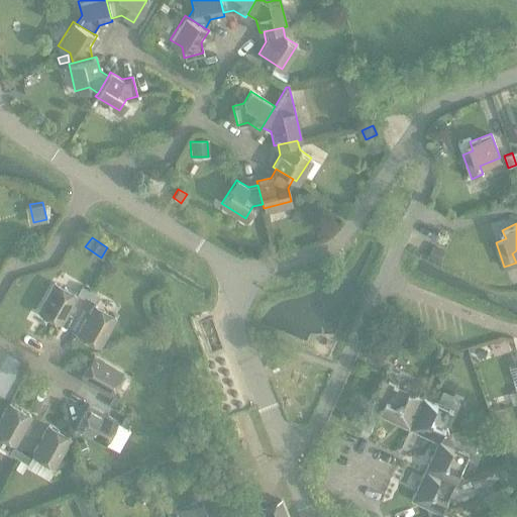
[(433,245),(429,254),(439,260),(443,250),(433,245)]
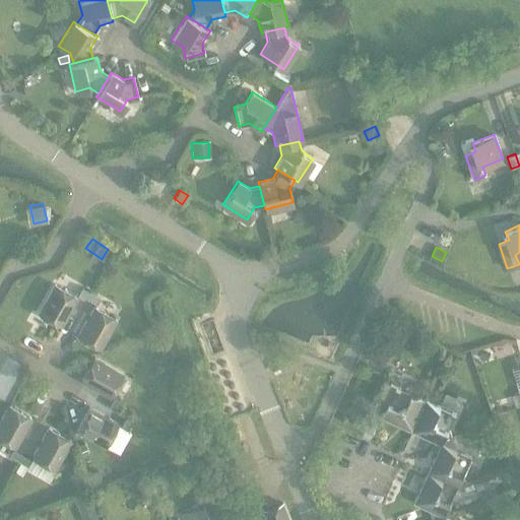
[(38,313),(60,325),(76,297),(54,284),(38,313)]
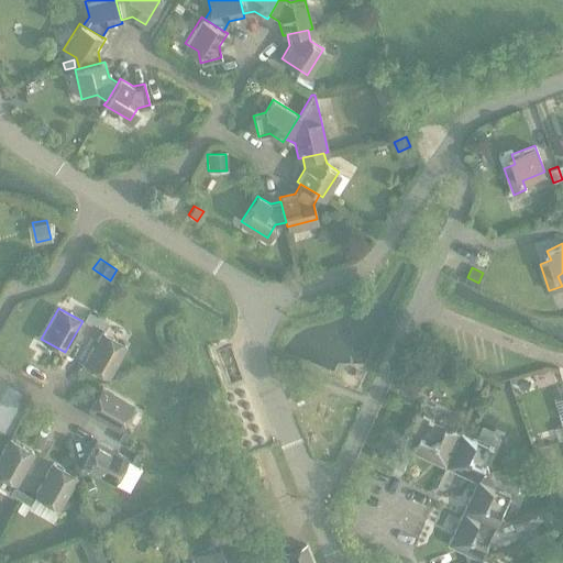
[(84,318),(94,323),(98,316),(88,310),(84,318)]
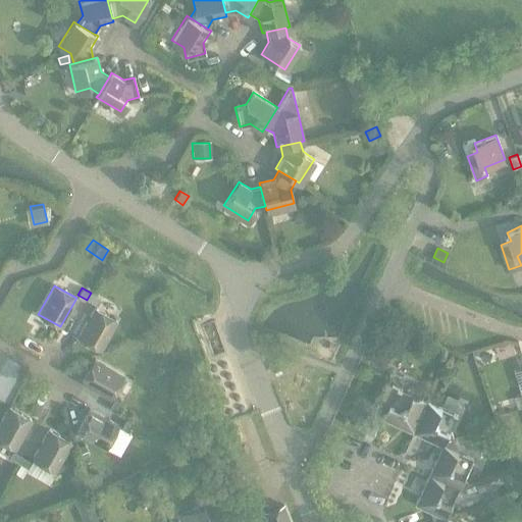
[(91,293),(87,300),(97,305),(100,299),(91,293)]
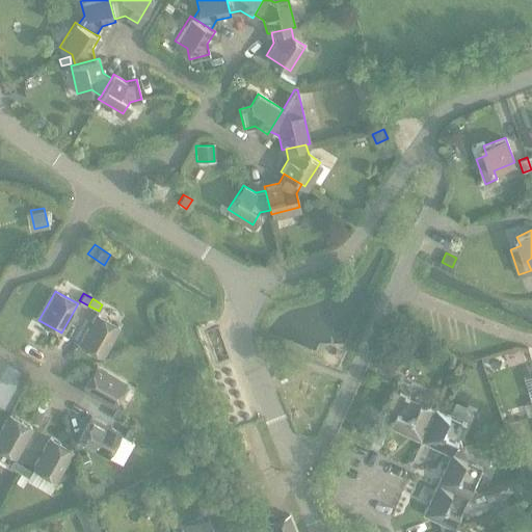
[(80,343),(102,355),(118,326),(96,314),(80,343)]
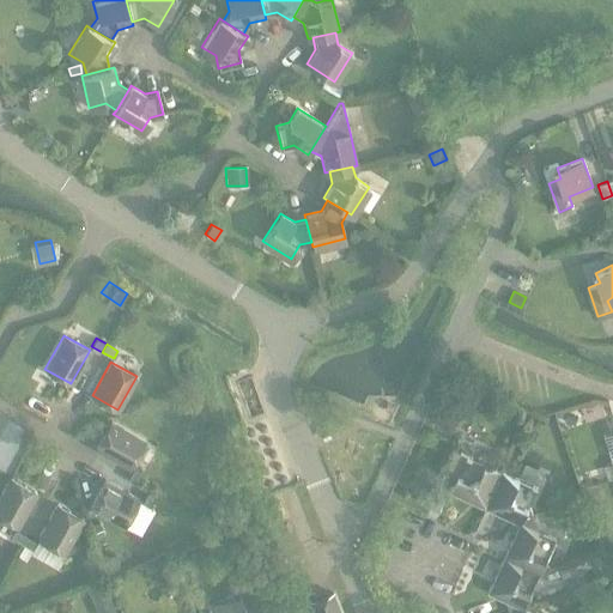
[(96,448),(129,466),(144,441),(110,422),(96,448)]
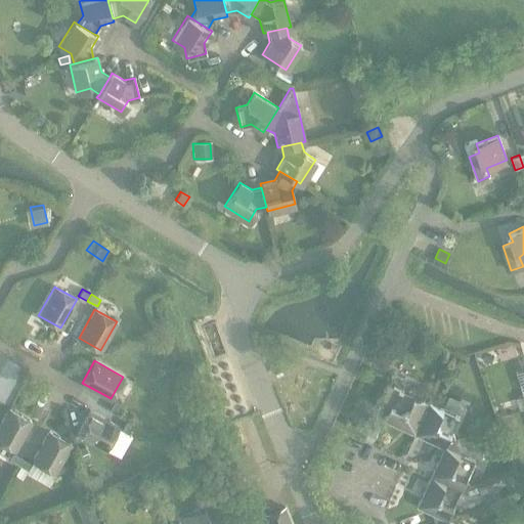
[(385,420),(415,434),(429,403),(389,385),(380,405),(390,409),(385,420)]
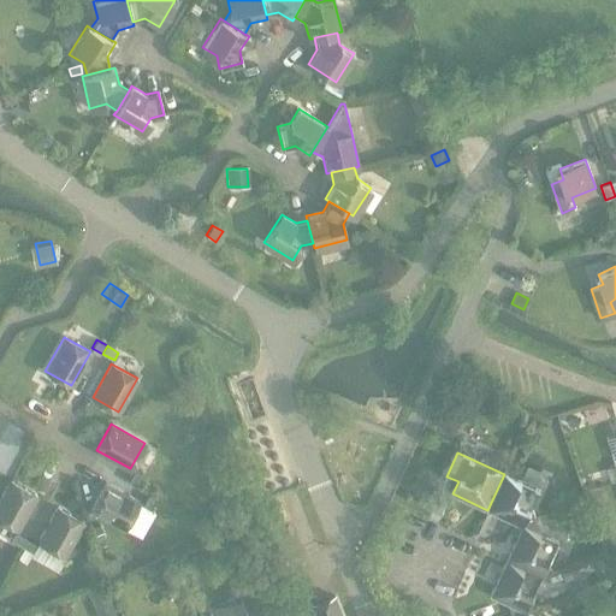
[(128,481),(135,486),(141,475),(134,471),(128,481)]
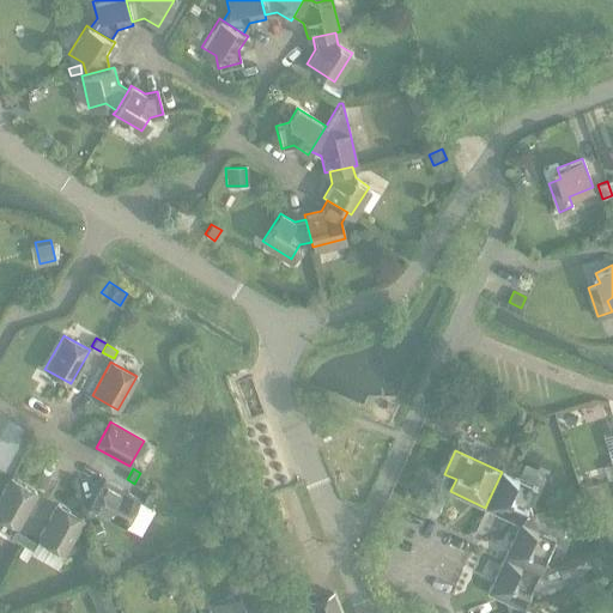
[(485,508),(520,523),(534,517),(529,505),(538,487),(502,472),(485,508)]
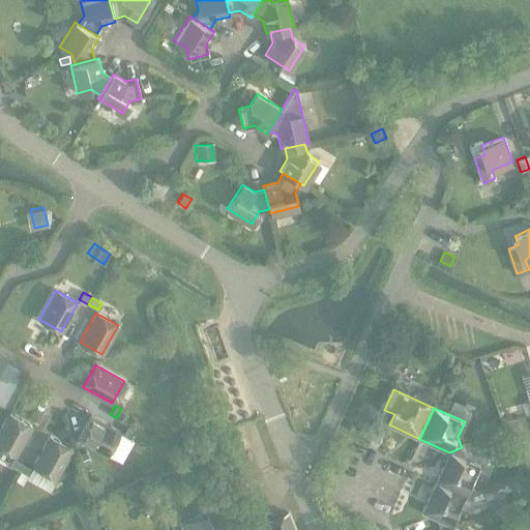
[(0,428),(0,445),(16,454),(31,425),(9,413),(0,428)]
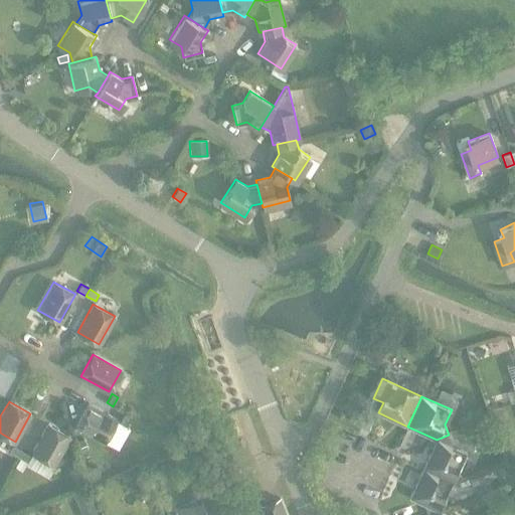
[(75,425),(104,441),(116,419),(88,403),(75,425)]
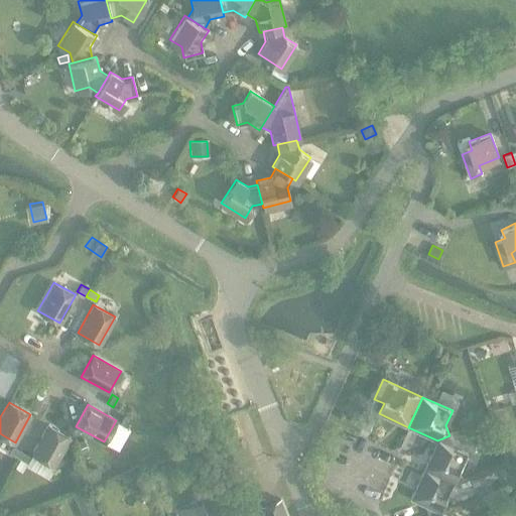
[(119,422),(125,425),(130,416),(124,413),(119,422)]
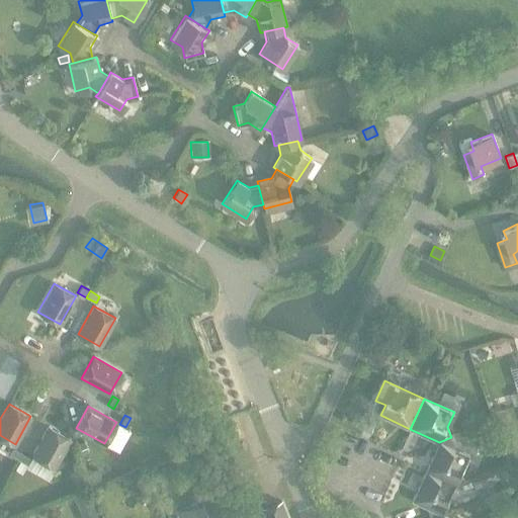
[(32,454),(54,466),(70,438),(48,426),(32,454)]
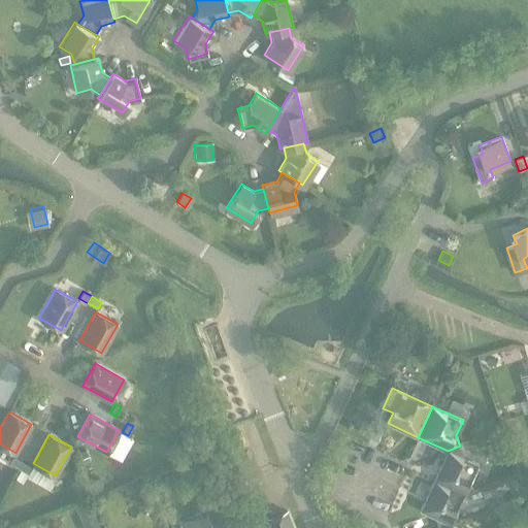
[(477,441),(470,444),(473,453),(482,450),(477,441)]
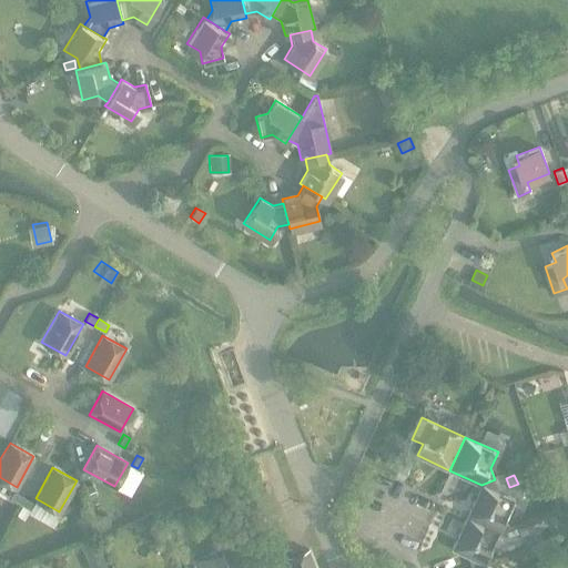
[(482,485),(467,516),(500,531),(516,498),(498,490),(495,479),(482,485)]
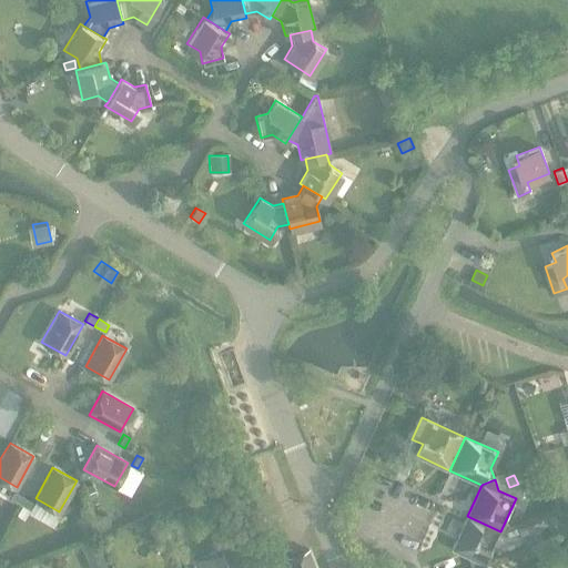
[(10,497),(19,504),(23,496),(13,490),(10,497)]
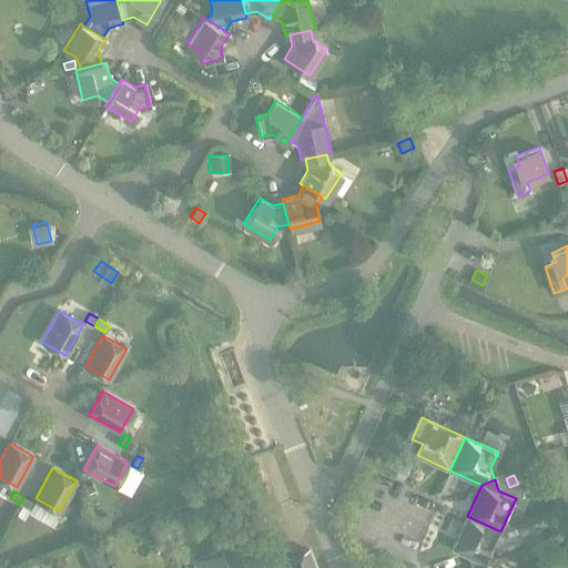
[(23,496),(19,504),(30,509),(33,501),(23,496)]
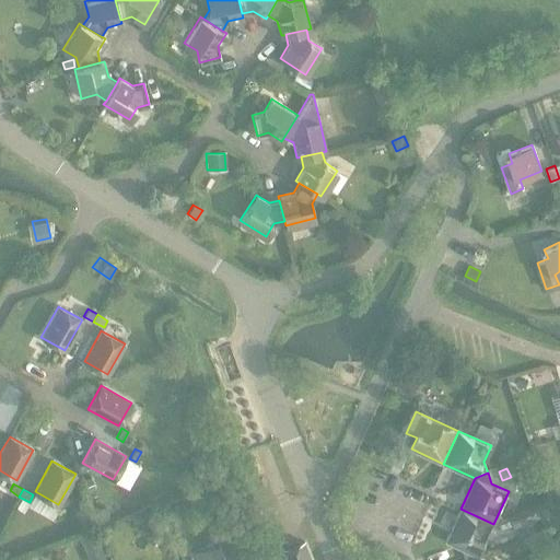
[(107,506),(97,508),(98,518),(108,517),(107,506)]
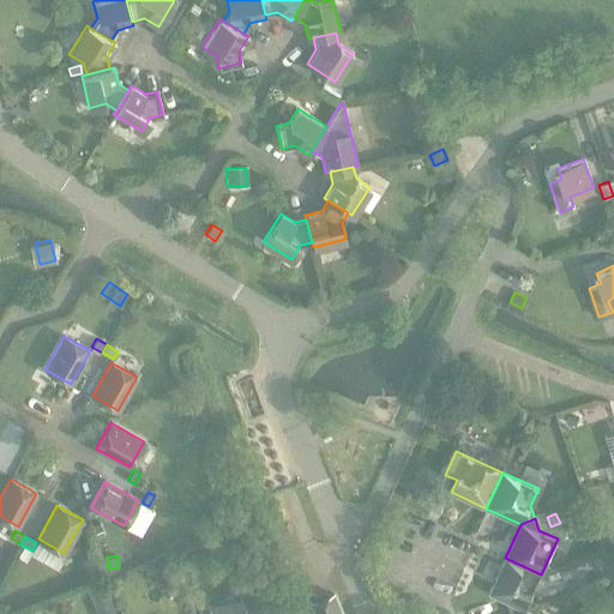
[(162,555),(145,561),(151,578),(168,571),(162,555)]
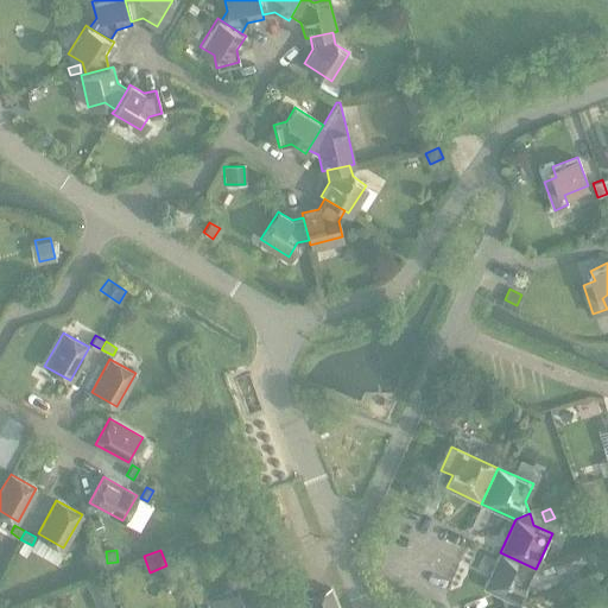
[(502,595),(506,607),(520,603),(520,602),(536,569),(500,552),(483,588),(502,595)]
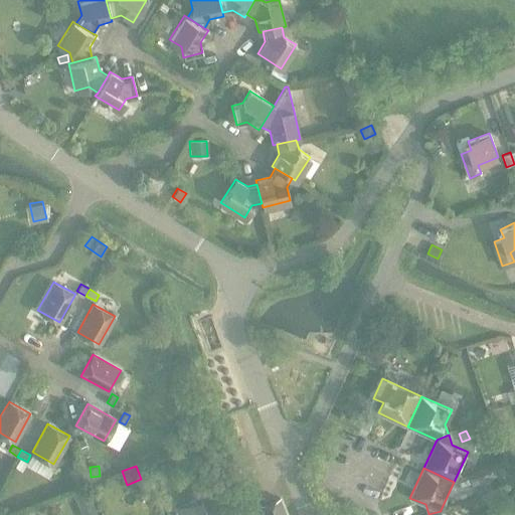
[(86,489),(72,494),(78,508),(92,502),(86,489)]
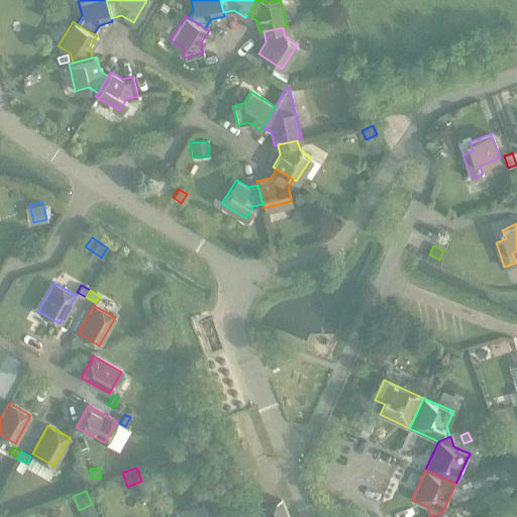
[(207,516),(204,509),(213,505),(209,496),(176,509),(179,516),(207,516)]
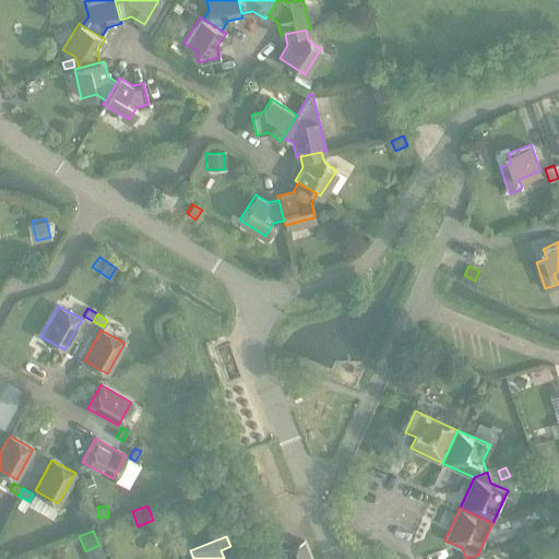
[(310,558),(304,540),(283,548),(287,558),(310,558)]
